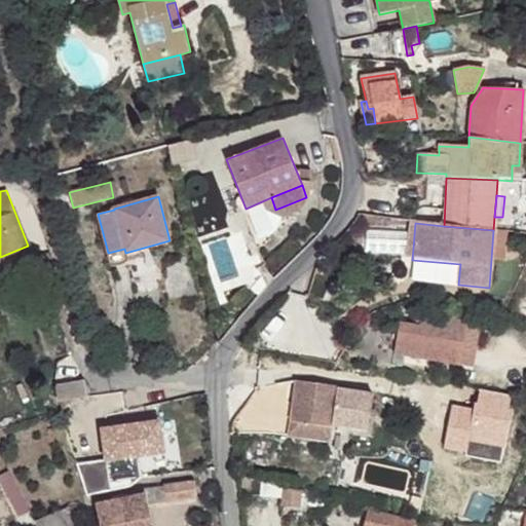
[(505,231),(493,230),(491,259),(503,260),(505,231)]
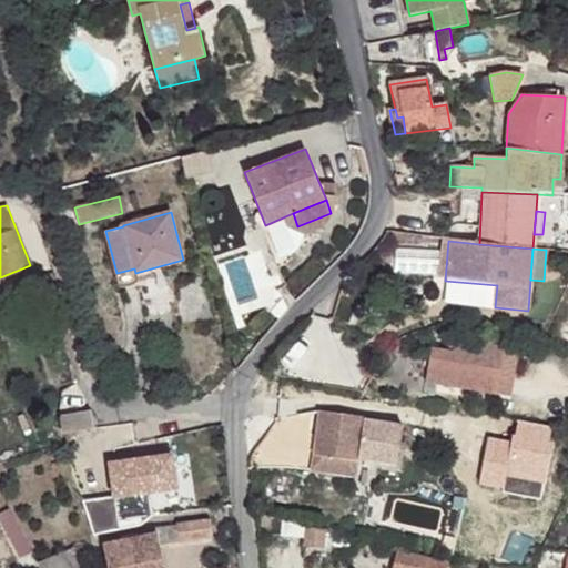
[(30,265),(0,277),(0,292),(1,294),(36,280),(30,265)]
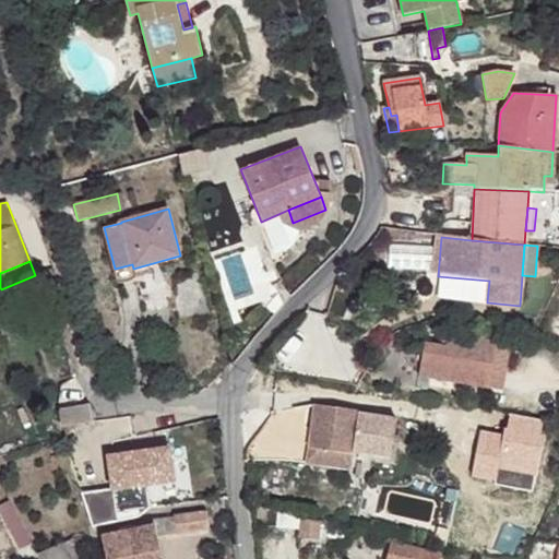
[(132,264),(115,269),(118,282),(135,277),(133,269),(132,264)]
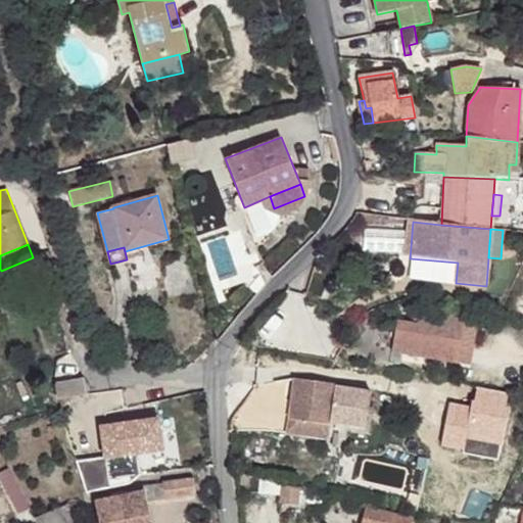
[(43,273),(55,270),(52,255),(39,258),(43,273)]
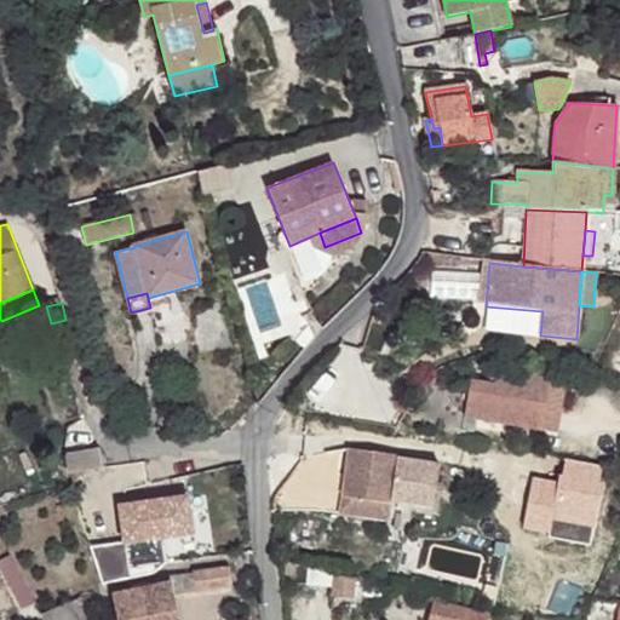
[(465,418),(541,431),(551,379),(498,369),(495,384),(472,380),(465,418)]
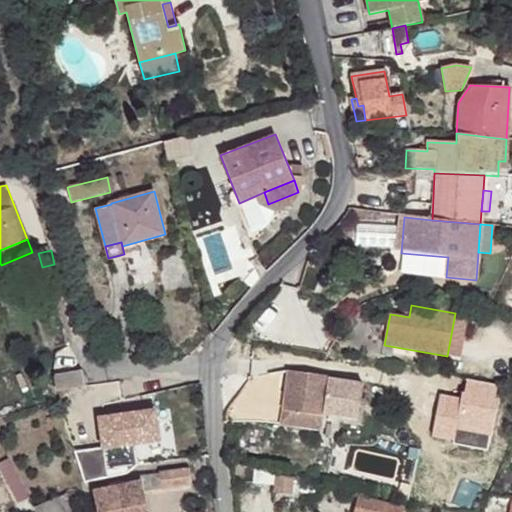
[(455,313),(447,356),(459,358),(467,315),(455,313)]
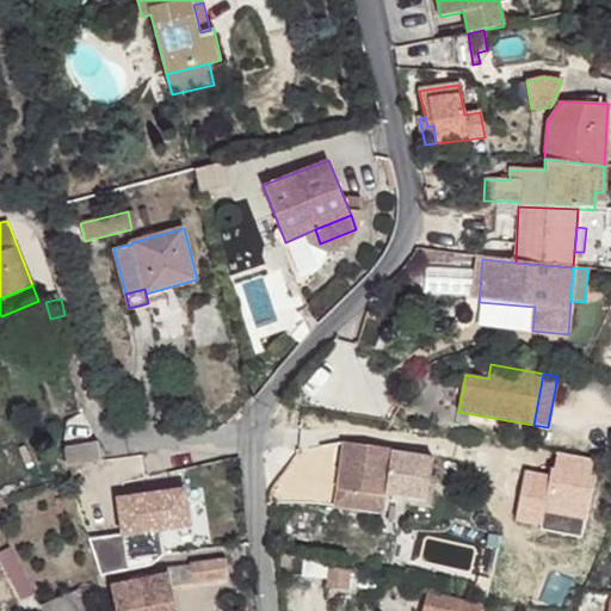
[(0,424),(10,420),(0,393),(0,424)]
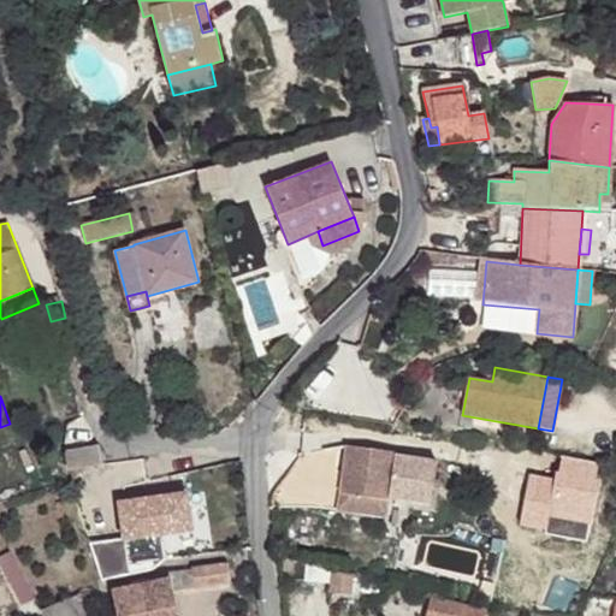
[(66,451),(70,471),(71,471),(102,466),(100,446),(66,451)]
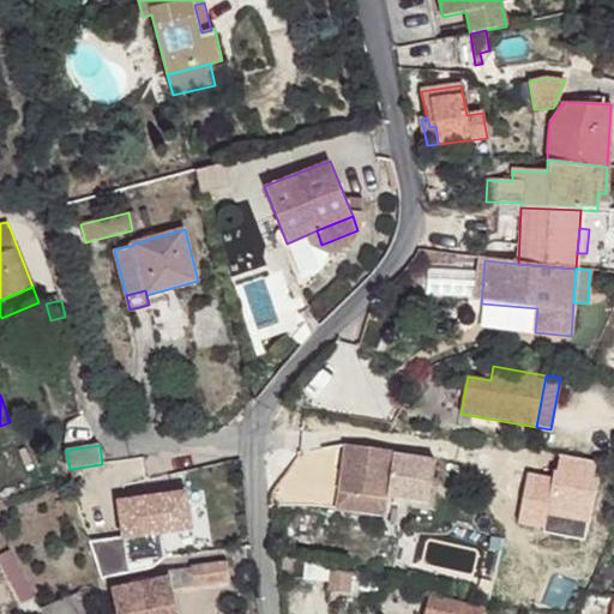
[(392,453),(345,446),(336,511),(384,517),(386,498),(429,504),(435,463),(392,456),(392,453)]
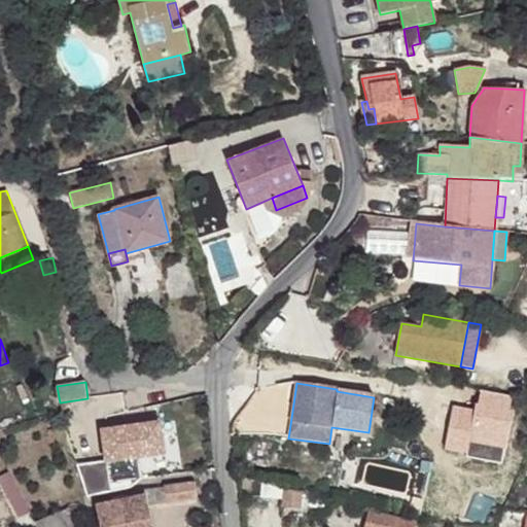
[(106,460),(77,466),(88,497),(131,487),(142,479),(138,457),(164,453),(160,423),(123,428),(126,446),(105,449),(106,460)]
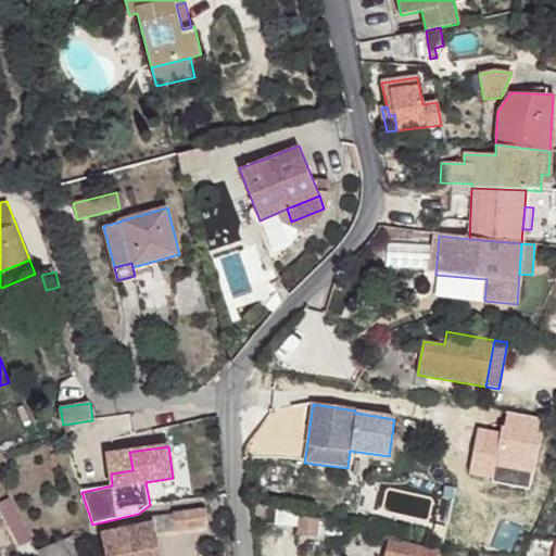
[(108,455),(111,474),(133,470),(129,452),(108,455)]
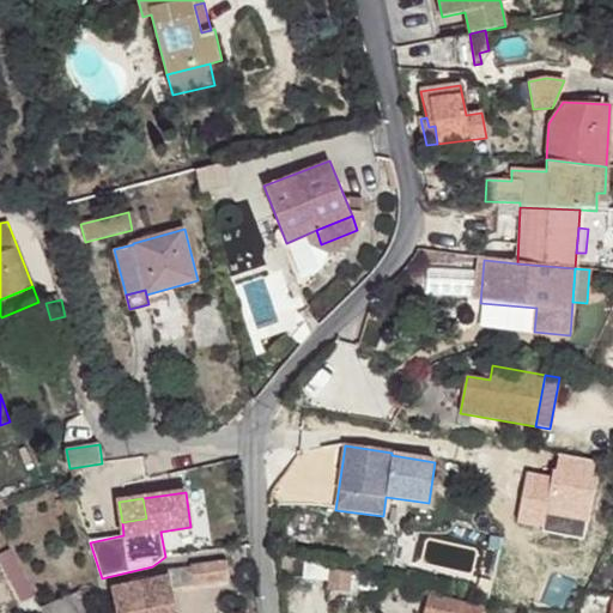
[(110,588),(115,612),(178,612),(174,589),(194,587),(229,582),(226,560),(190,566),(190,568),(165,571),(167,577),(110,588)]
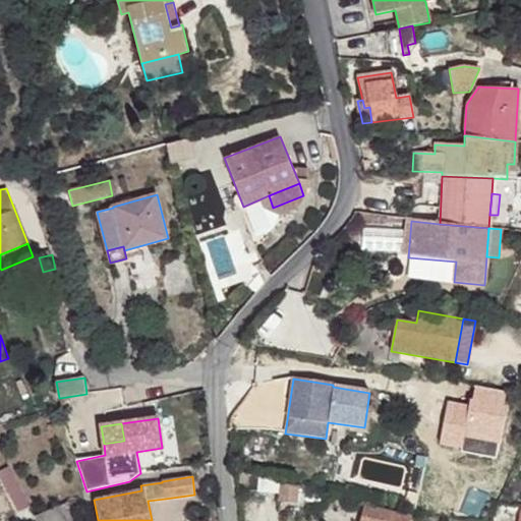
[(297,487),(280,485),(279,501),(295,503),(297,487)]
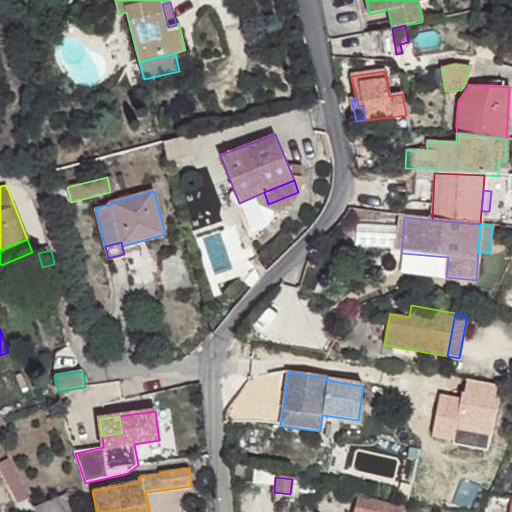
[(420,491),(409,488),(407,499),(418,502),(420,491)]
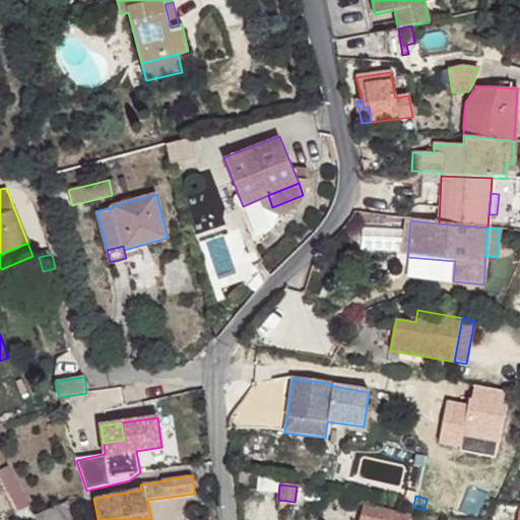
[(506,519),(509,505),(496,504),(493,519),(506,519)]
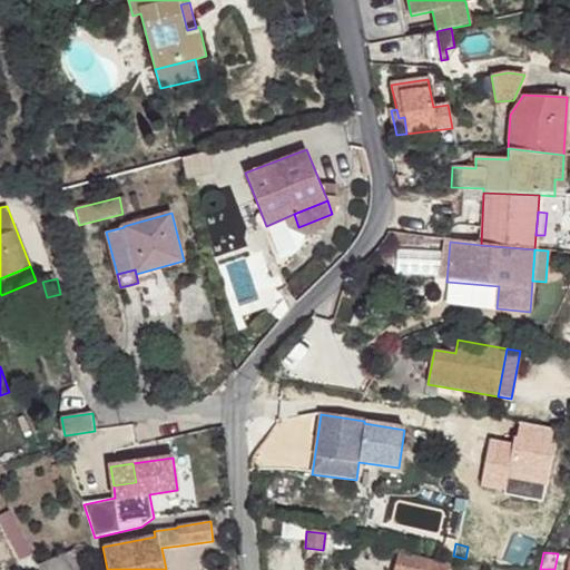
[(39,566),(40,569),(69,569),(62,554),(39,566)]
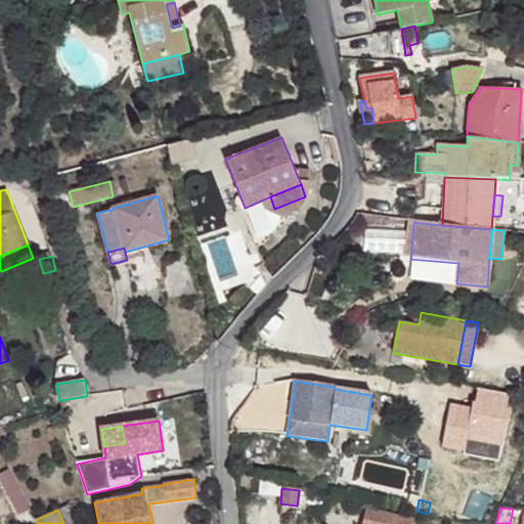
[(412,523),(413,521),(367,510),(363,523),(412,523)]
